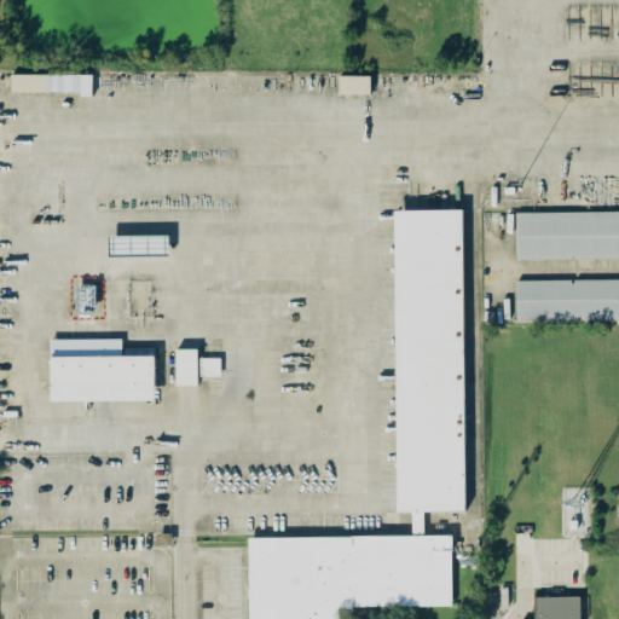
[(81,74),(12,75),(12,92),(81,92),(81,74)]
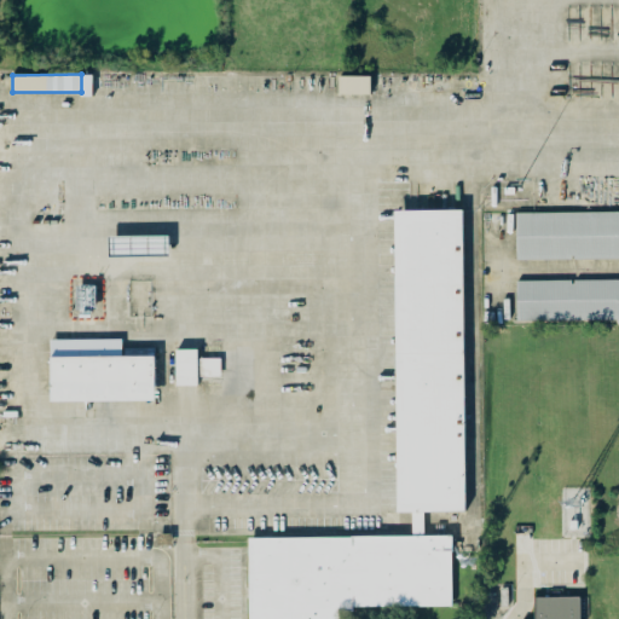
[(371,94),(371,75),(340,75),(340,94),(371,94)]
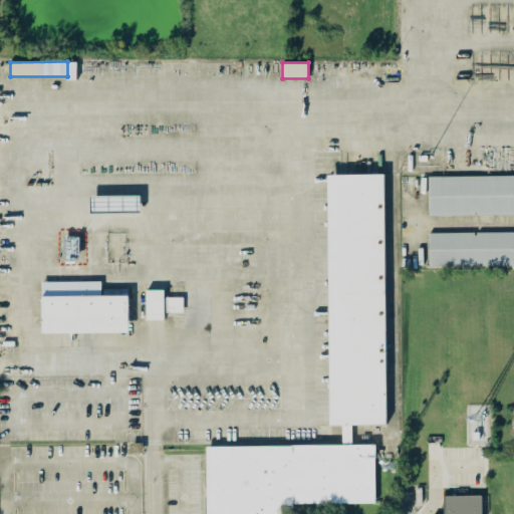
[(383,177),(388,424),(332,425),(327,178),(383,177)]
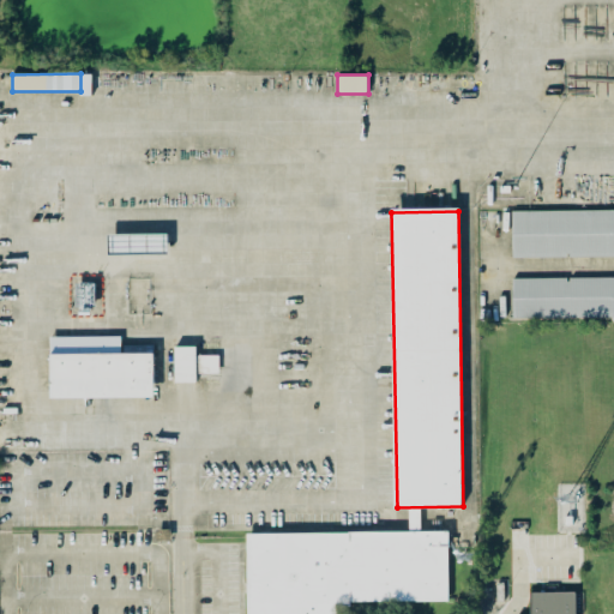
[(613,211),(613,257),(513,258),(513,212),(613,211)]
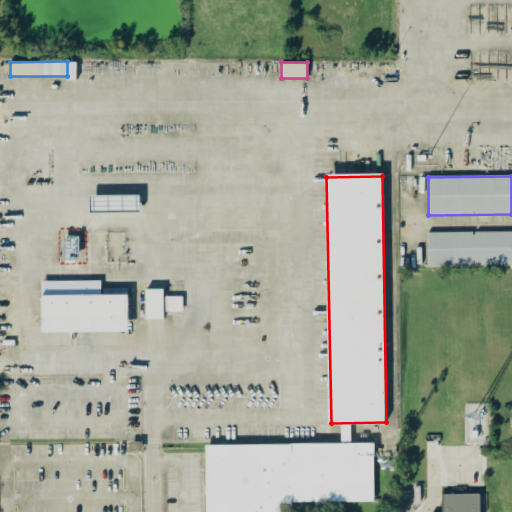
[(91,196),(140,195),(141,211),(91,213),(91,196)]
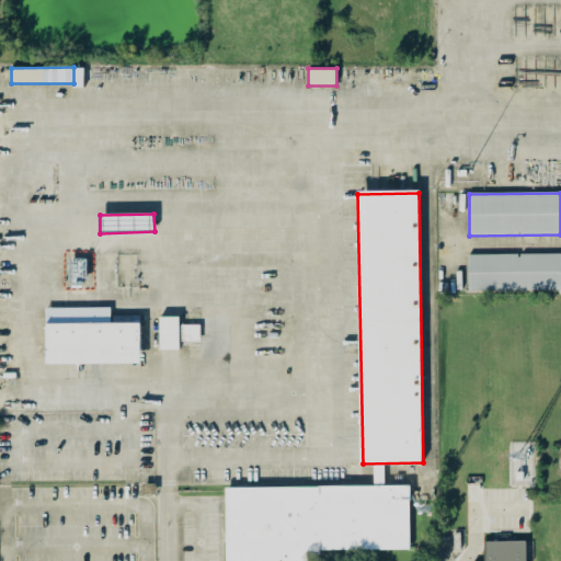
[(560,253),(560,289),(469,292),(469,255),(560,253)]
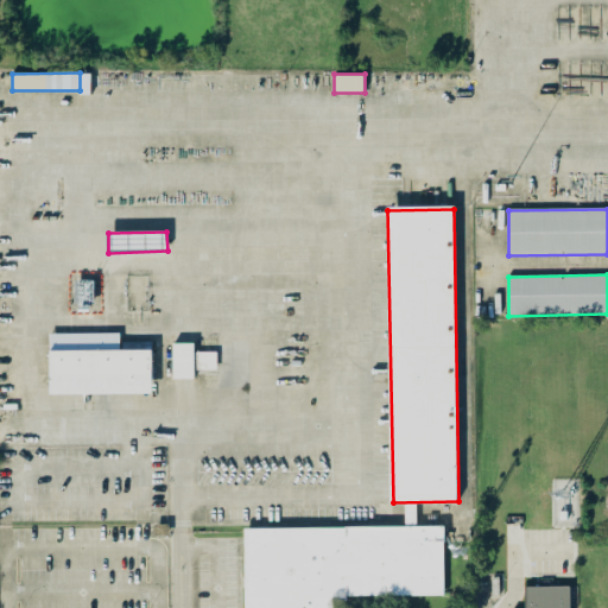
[(175,380),(173,344),(195,344),(196,379),(175,380)]
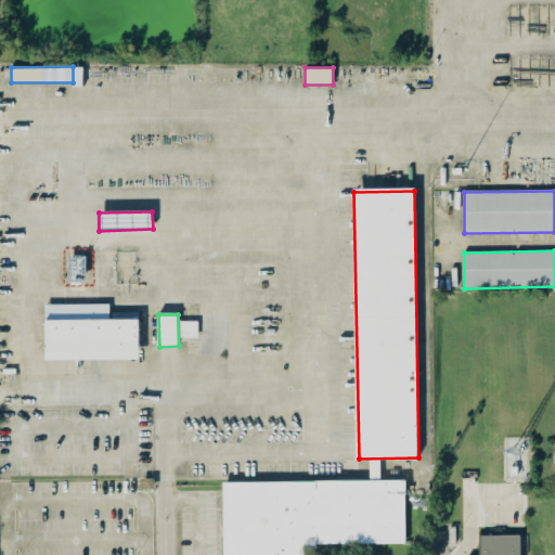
[(47,322),(140,320),(141,360),(48,361),(47,322)]
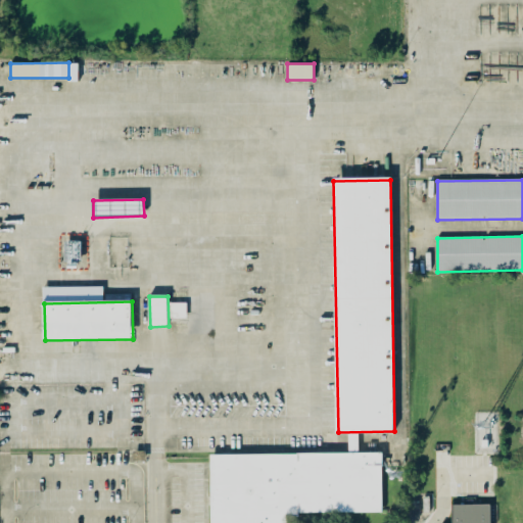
[(435,522),(436,521),(446,521),(446,500),(485,500),(485,522),(435,522)]
